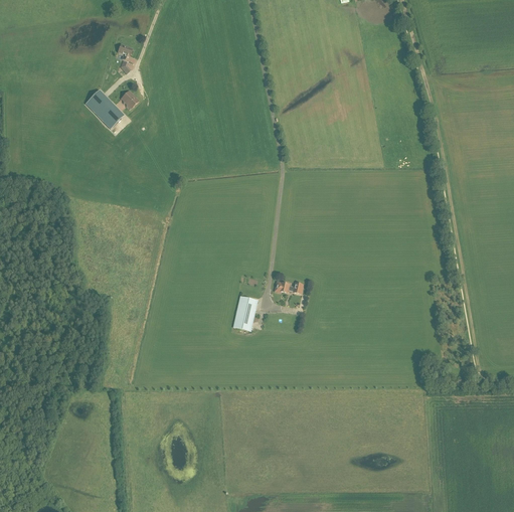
[(127,59),(129,55),(132,47),(125,45),(125,44),(120,42),(117,50),(123,52),(122,57),(127,59)]
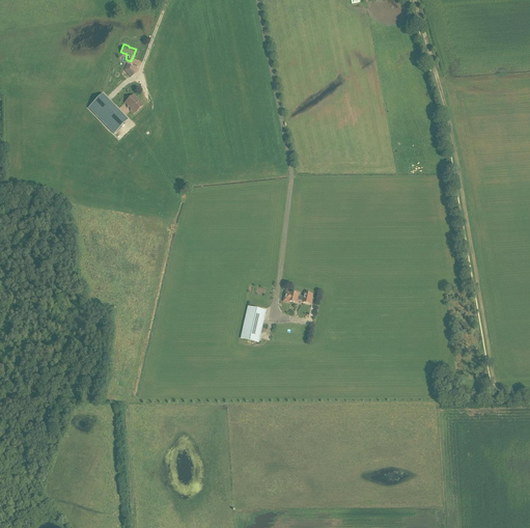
[(110,94),(114,98),(126,86),(122,82),(110,94)]
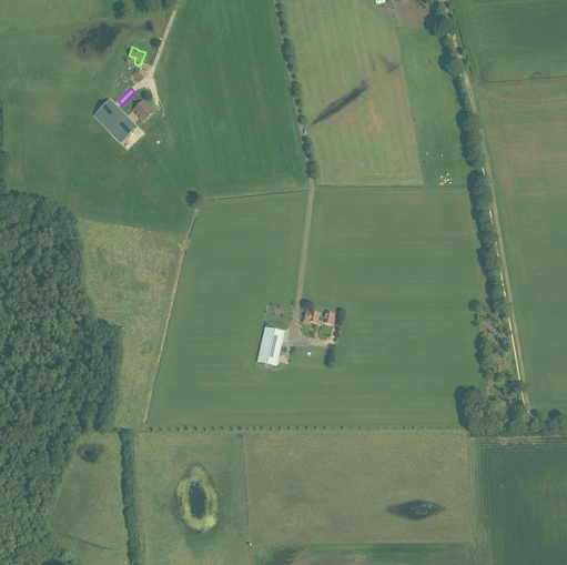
[(143,118),(152,110),(141,99),(133,107),(143,118)]
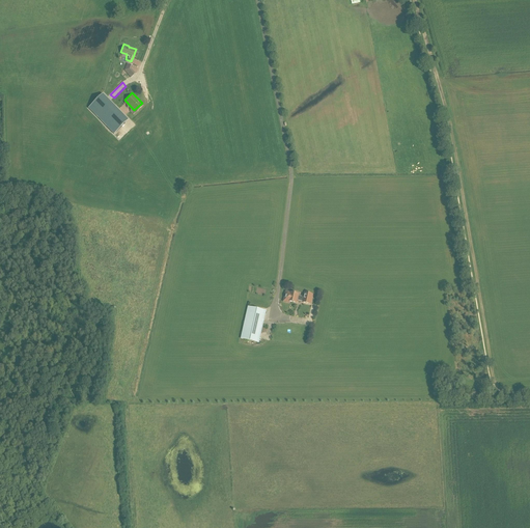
[(99,94),(87,105),(113,132),(124,120),(99,94)]
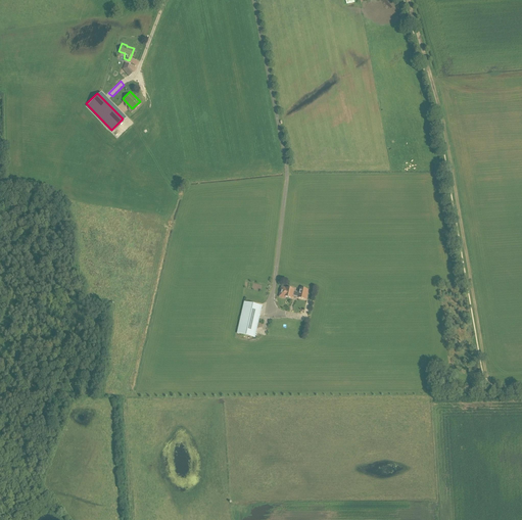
[(122,137),(124,140),(141,121),(136,115),(115,138),(119,140),(122,137)]
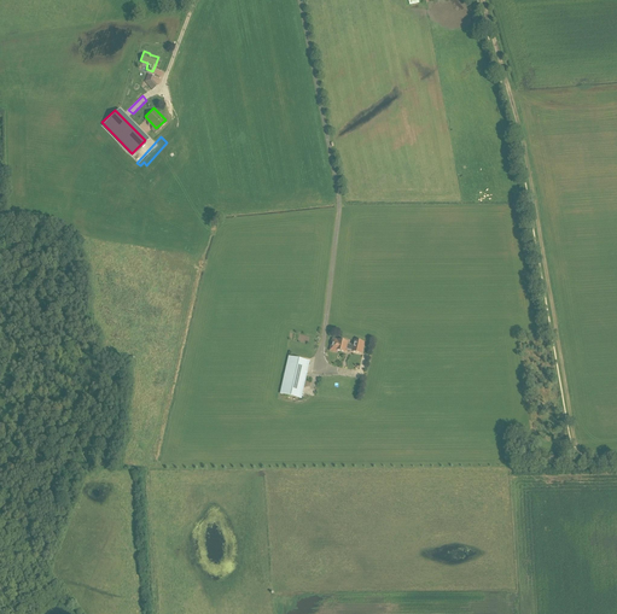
[(89,141),(71,156),(76,162),(94,146),(89,141)]
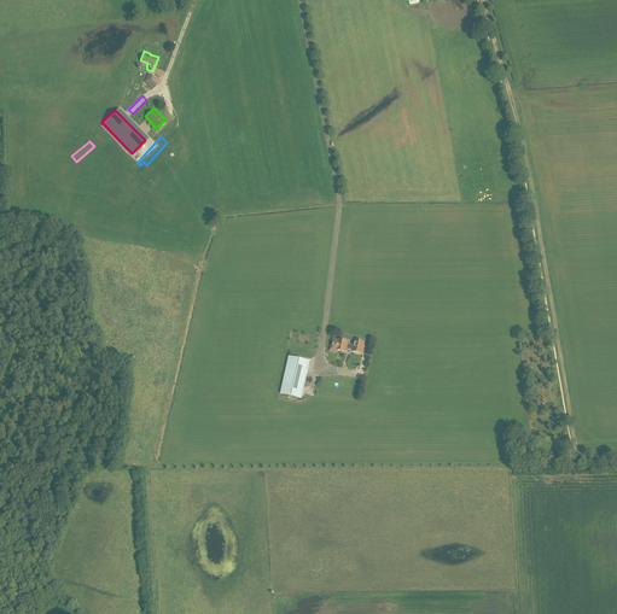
[(127,159),(128,161),(132,157),(127,152),(120,161),(123,164),(127,159)]
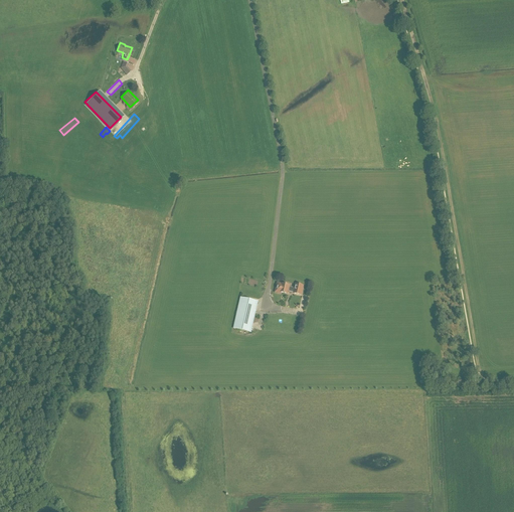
[(89,146),(93,150),(99,143),(95,139),(89,146)]
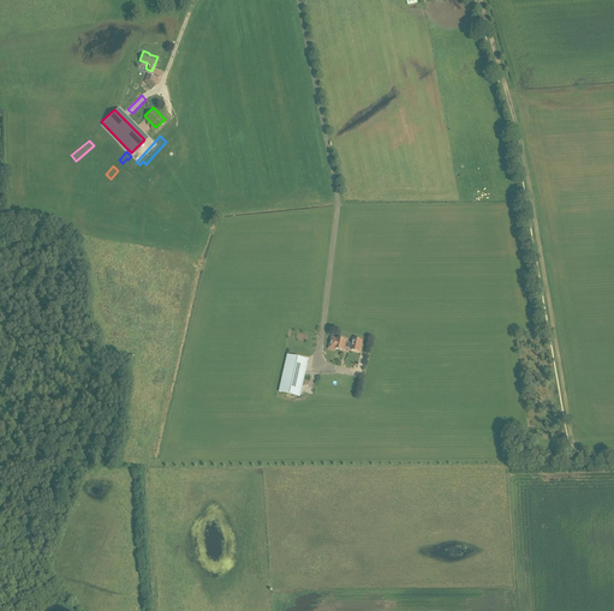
[(343,348),(344,345),(345,340),(345,337),(337,336),(335,336),(331,335),(328,346),(334,348),(334,346),(343,348)]
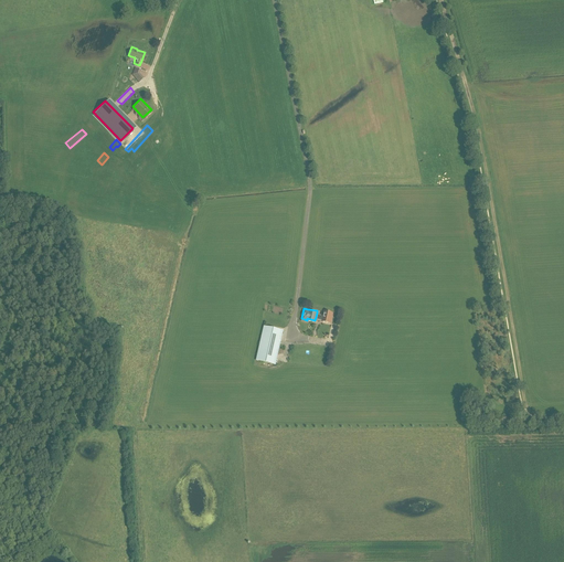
[(322,314),(317,313),(316,317),(321,318),(321,319),(330,321),(332,310),(323,309),(322,314)]
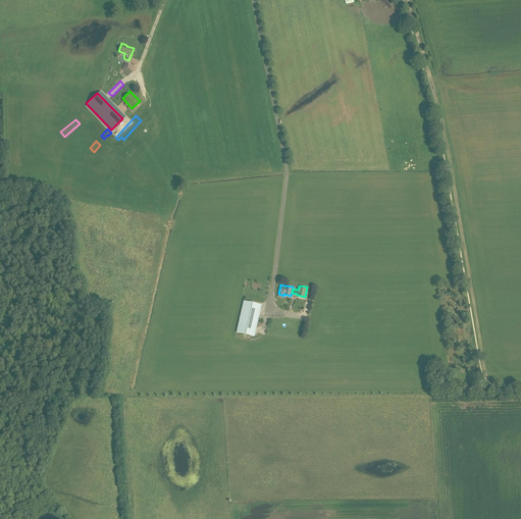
[(261,304),(244,300),(237,331),(254,334),(255,332),(256,333),(256,331),(255,330),(261,304)]
